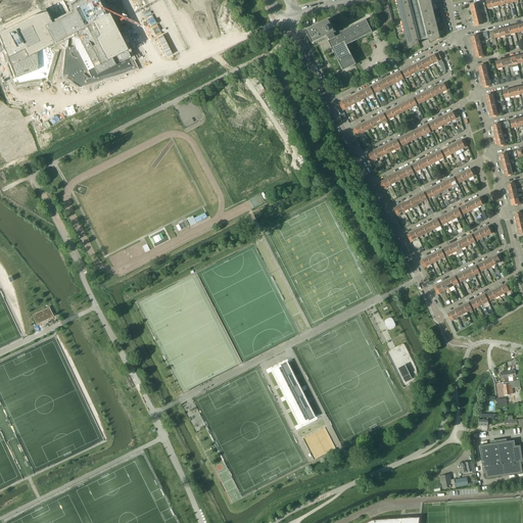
[(136,68),(100,0),(81,0),(70,5),(73,13),(55,21),(47,26),(56,43),(58,42),(69,36),(75,46),(72,47),(67,47),(65,49),(62,76),(63,77),(65,74),(68,76),(66,79),(80,87),(136,68)]
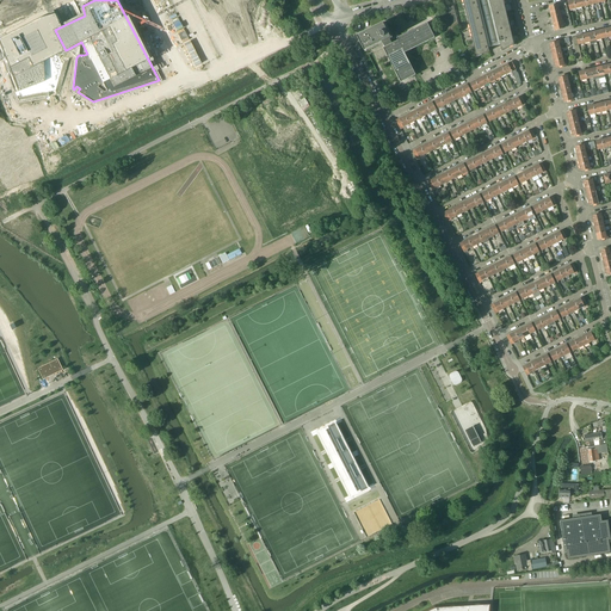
[(462,0),(463,4),(464,10),(467,19),(468,23),(469,25),(471,35),(473,39),(474,45),(474,47),(476,56),(476,57),(489,51),(488,48),(500,44),(501,51),(514,45),(511,31),(510,25),(507,16),(505,10),(503,0),(462,0)]
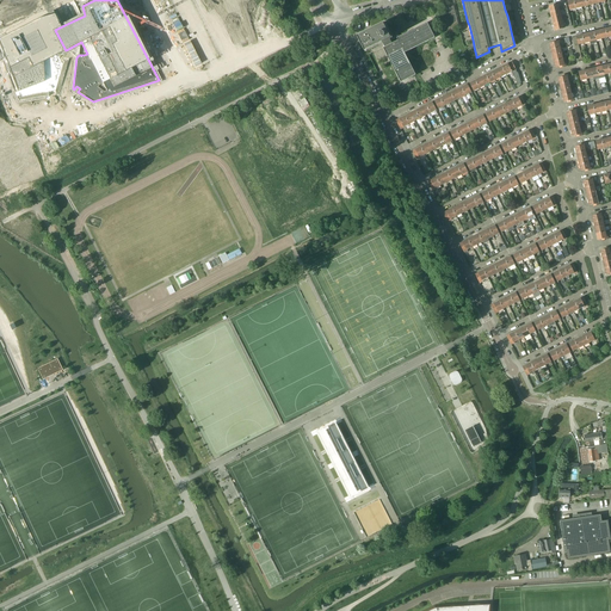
[(550,13),(568,8),(566,2),(549,7),(550,10),(549,10),(550,13)]
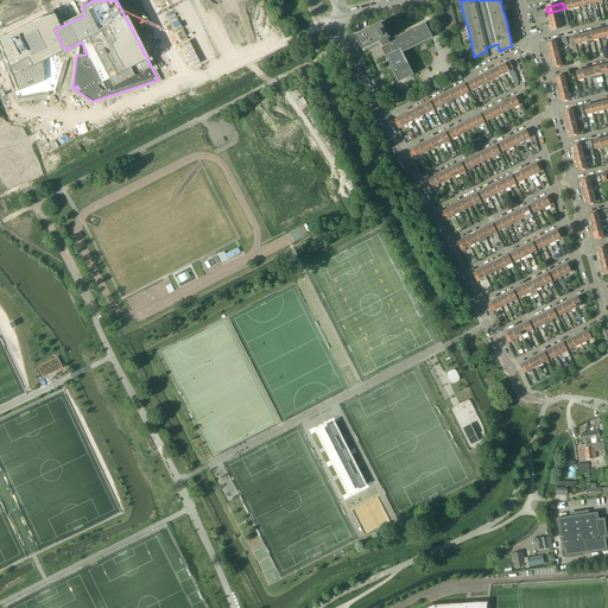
[(451,6),(445,7),(447,13),(443,14),(445,29),(456,26),(451,6)]
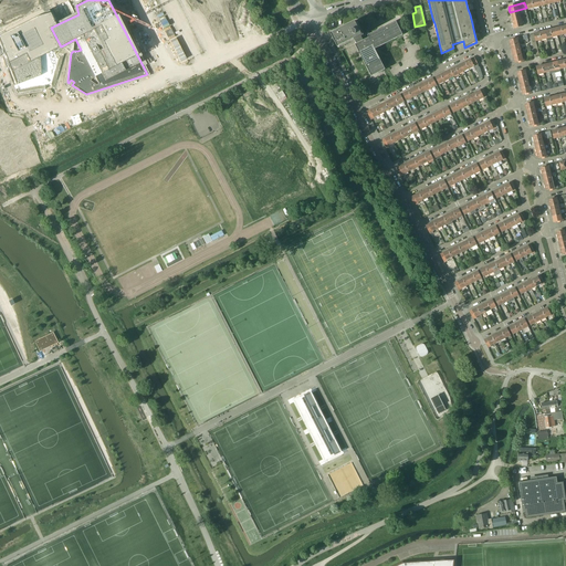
[(512,18),(527,13),(526,8),(510,12),(511,16),(512,18)]
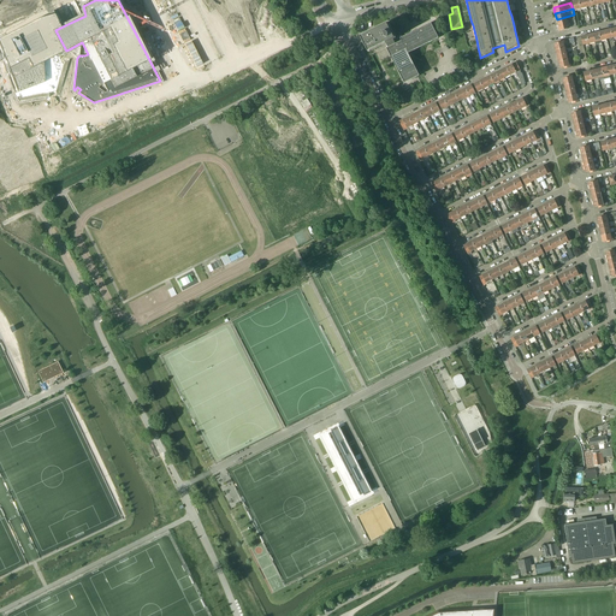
[(0,39),(0,54),(15,94),(16,94),(18,93),(45,82),(43,63),(66,51),(55,30),(65,25),(57,10),(0,39)]
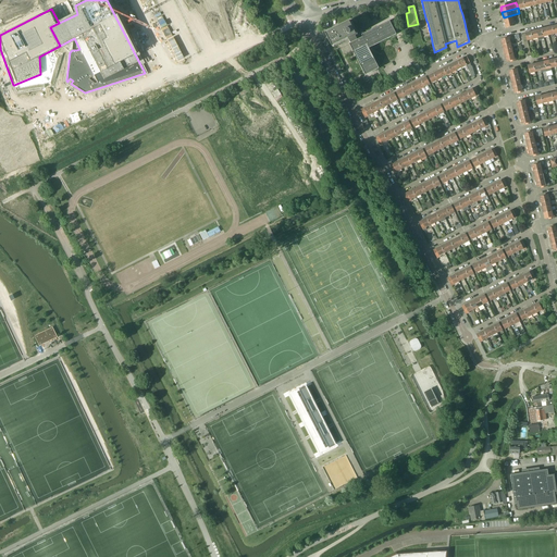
[(504,22),(520,19),(519,13),(504,17),(504,19),(503,19),(504,22)]
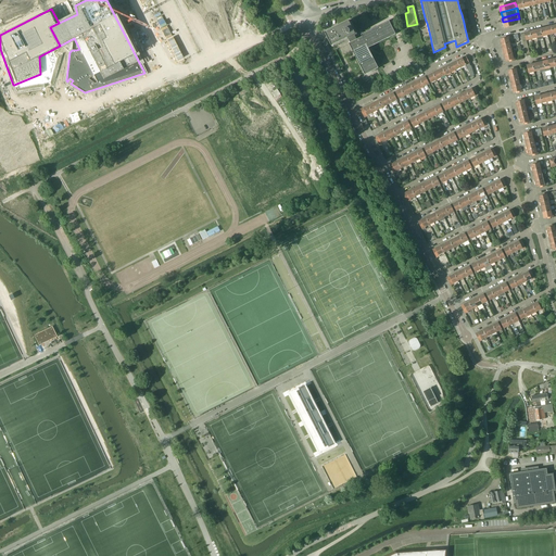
[(505,28),(520,24),(519,19),(503,22),(504,26),(505,26),(505,28)]
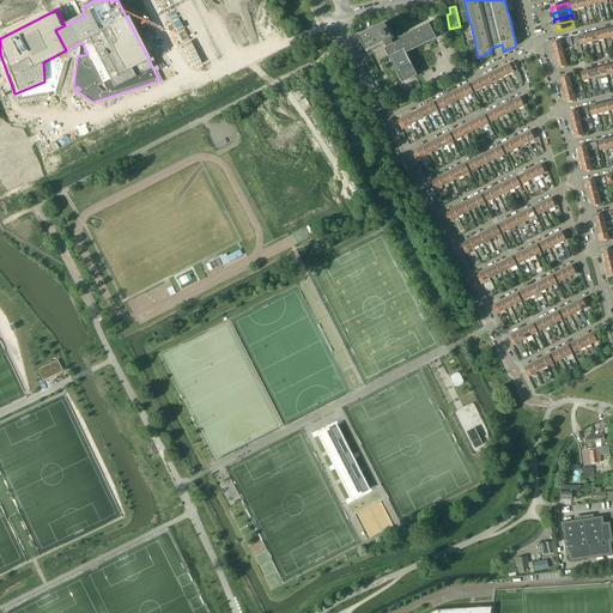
[(399,38),(399,40),(400,41),(394,44),(392,40),(393,38),(386,25),(360,37),(366,50),(383,42),(384,43),(387,47),(384,48),(402,83),(417,76),(407,55),(406,53),(436,37),(429,23),(399,38)]
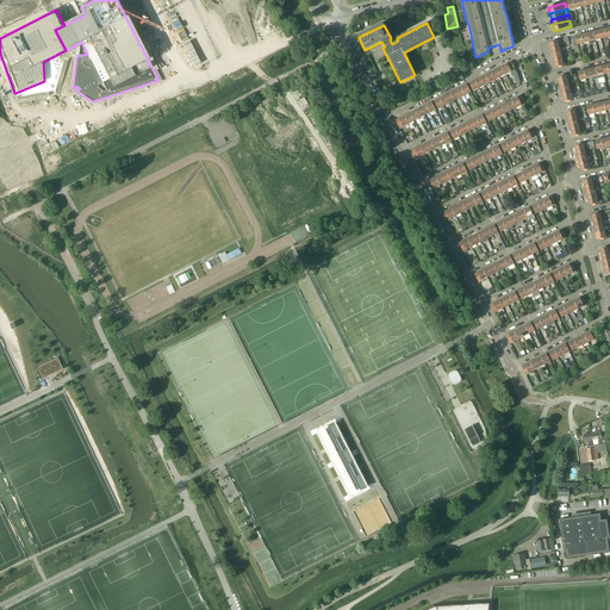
[(553,43),(549,44),(551,50),(559,48),(558,44),(560,43),(559,39),(553,42),(553,43)]
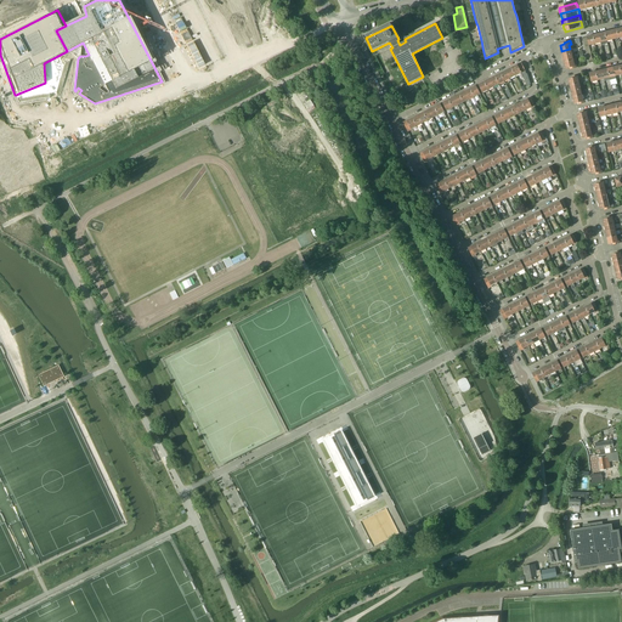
[(518,66),(510,68),(515,75),(520,73),(521,77),(522,75),(526,86),(531,85),(527,74),(526,74),(521,63),(520,63),(518,64),(518,66)]
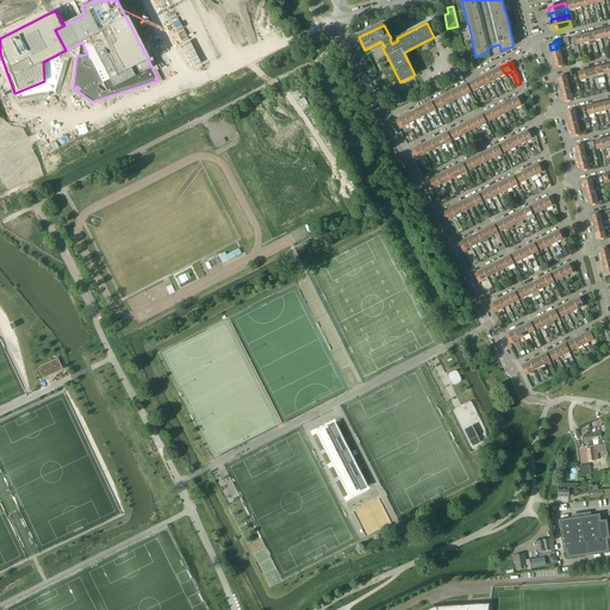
[(561,78),(558,79),(559,85),(567,82),(566,78),(568,78),(567,74),(561,76),(561,78)]
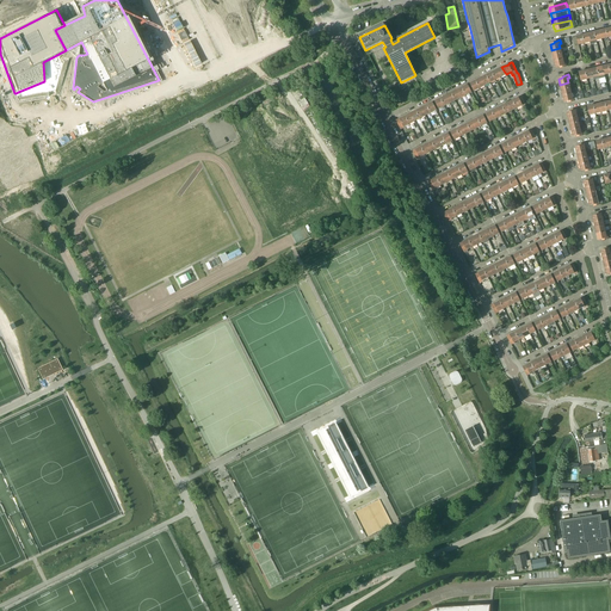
[(520,97),(513,100),(517,107),(525,104),(520,97)]
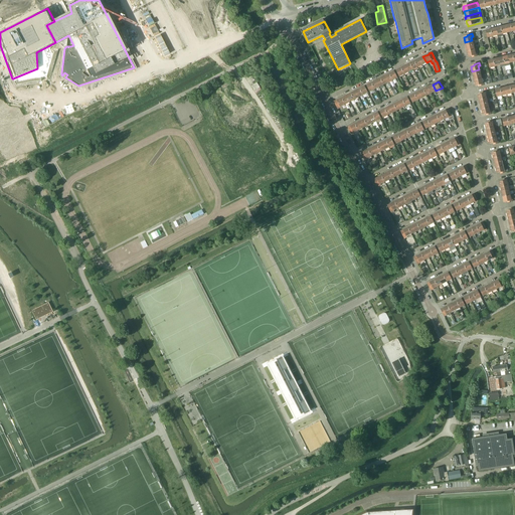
[(256,94),(262,91),(258,82),(251,86),(256,94)]
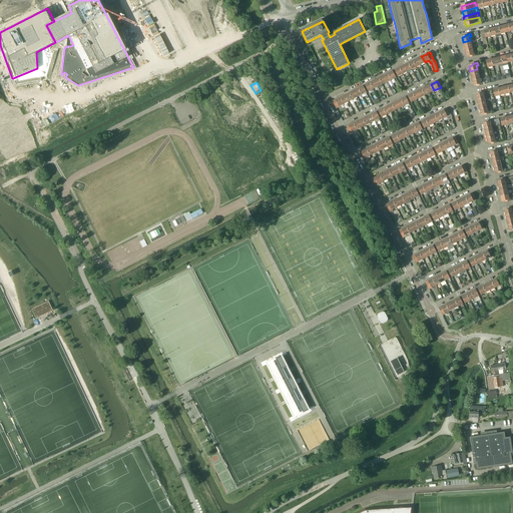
[(479,94),(476,94),(477,100),(484,98),(483,94),(485,94),(484,91),(479,92),(479,94)]
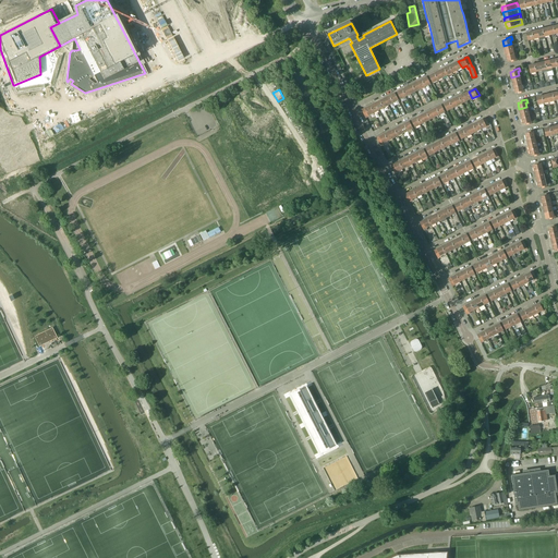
[(363,110),(362,110),(366,118),(370,117),(368,116),(374,113),(370,106),(365,109),(365,108),(363,109),(363,110)]
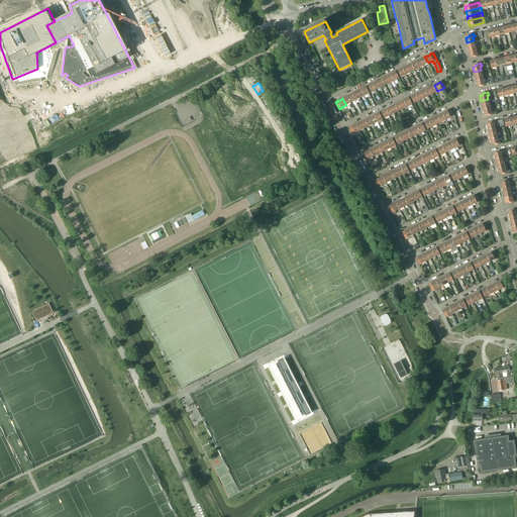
[(449,110),(442,113),(445,120),(452,116),(449,110)]
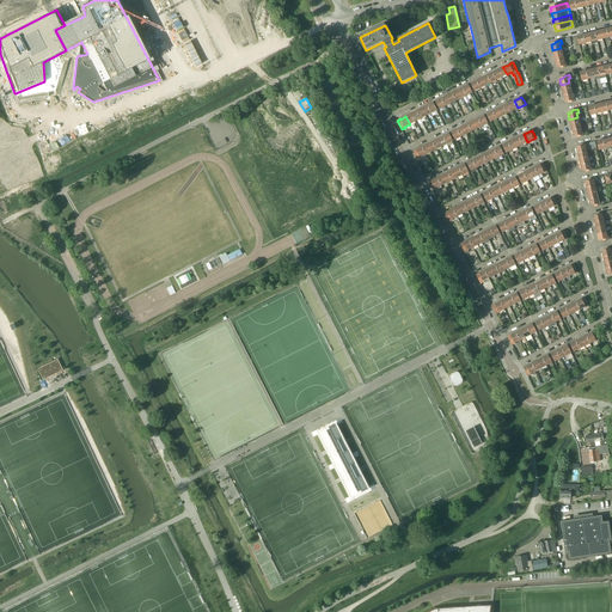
[(580,147),(576,147),(577,154),(586,152),(585,147),(587,147),(586,144),(580,145),(580,147)]
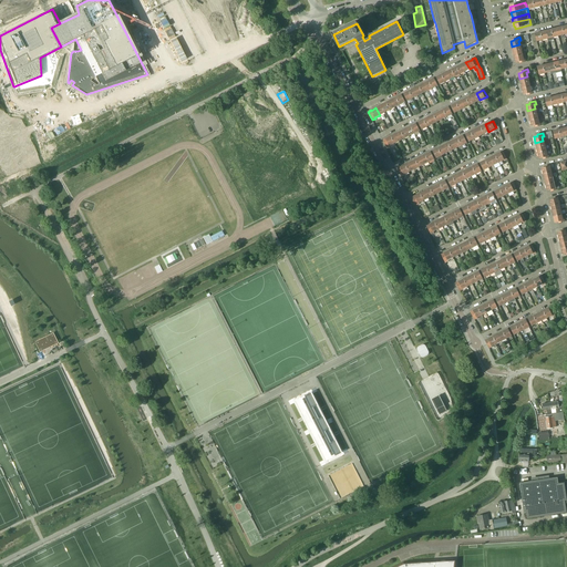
[(390,136),(383,141),(387,147),(394,144),(390,136)]
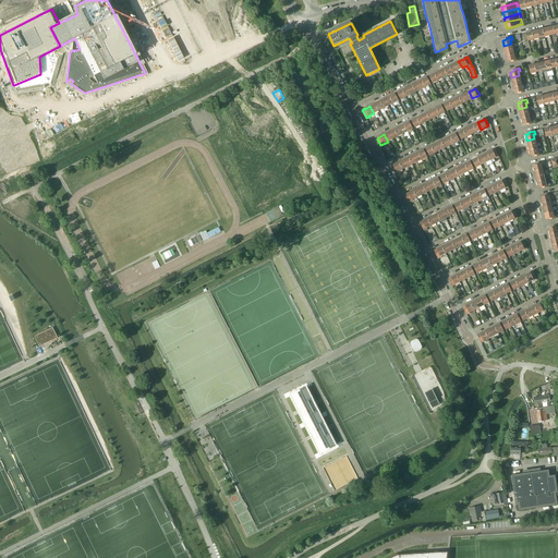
[(456,134),(450,136),(453,143),(459,141),(456,134)]
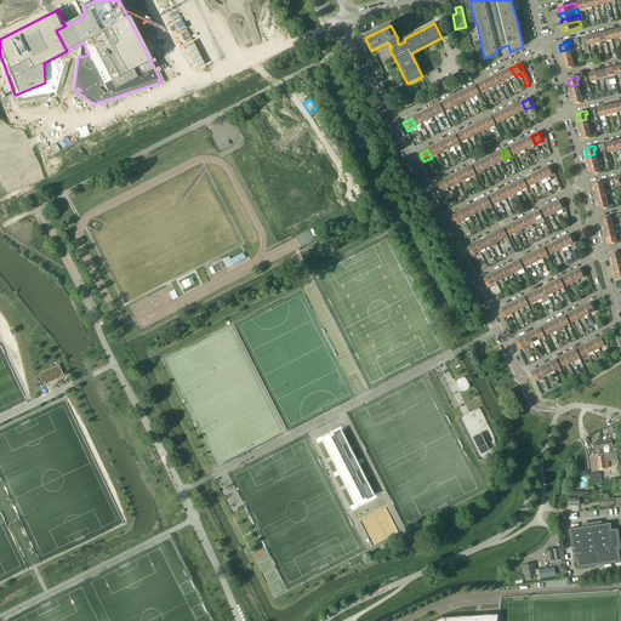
[(485,174),(483,170),(479,163),(474,165),(479,176),(485,174)]
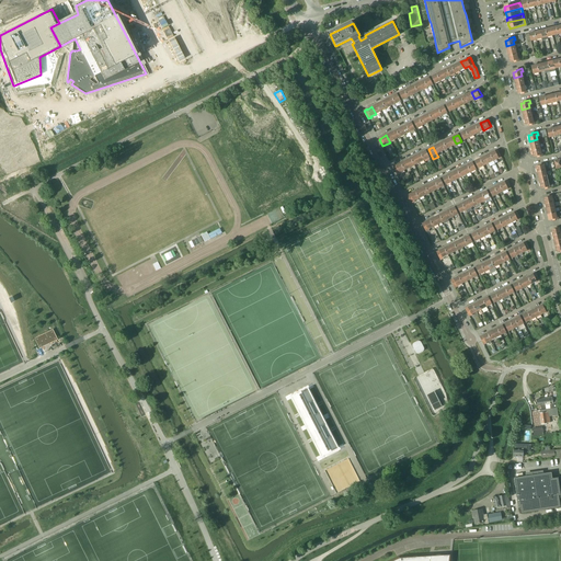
[(497,150),(490,153),(493,161),(501,157),(497,150)]
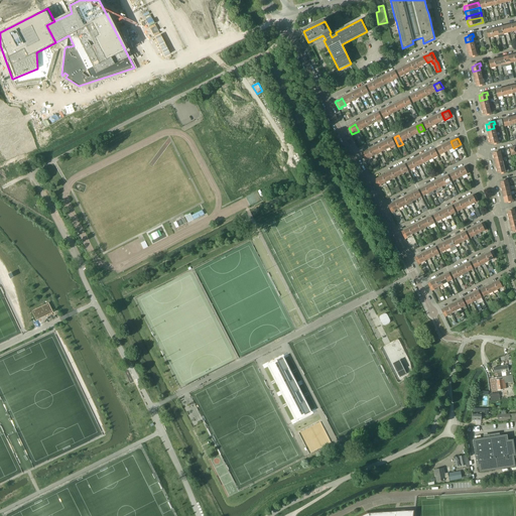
[(434,149),(429,152),(432,158),(437,156),(434,149)]
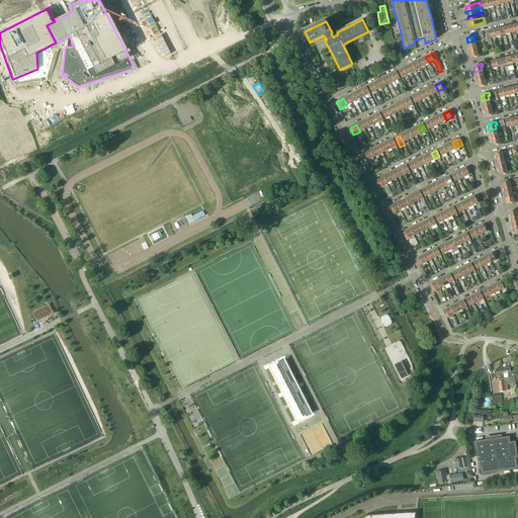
[(370,151),(363,154),(366,161),(373,157),(370,151)]
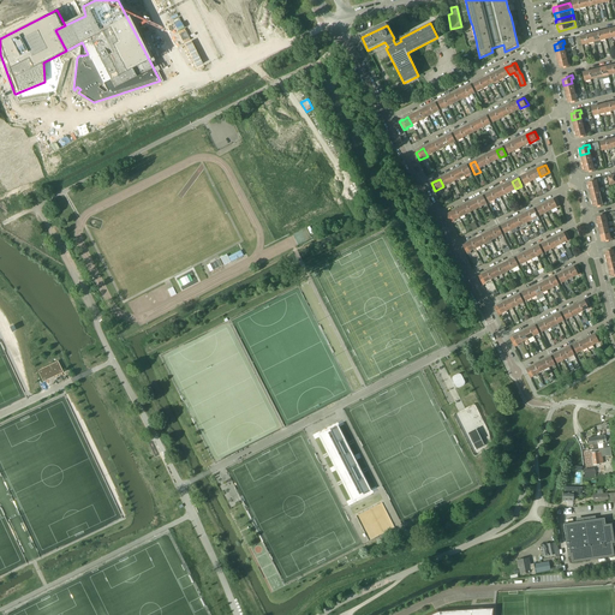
[(591,183),(587,183),(589,190),(597,187),(597,183),(598,183),(597,179),(591,180),(591,183)]
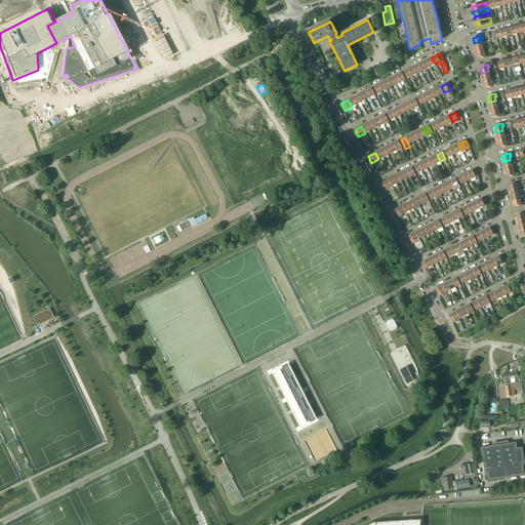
[(412,167),(407,170),(410,176),(415,174),(412,167)]
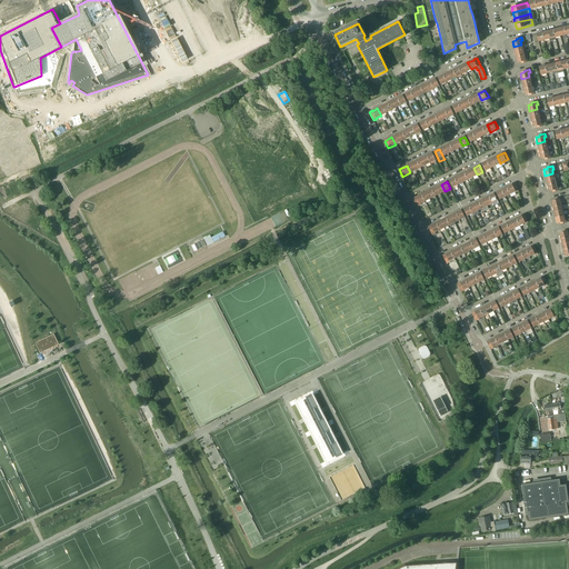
[(513,183),(506,187),(510,195),(518,190),(513,183)]
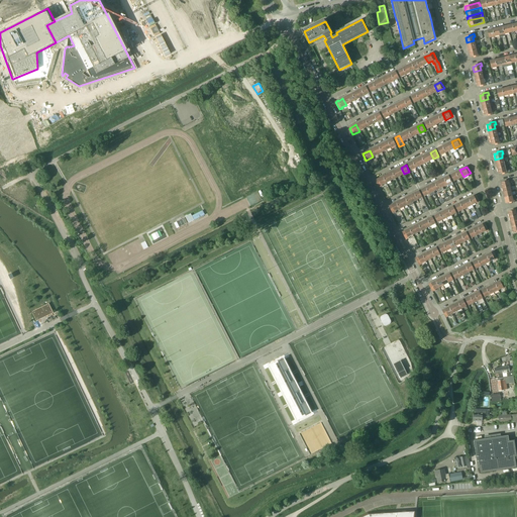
[(448,176),(443,179),(446,185),(451,183),(448,176)]
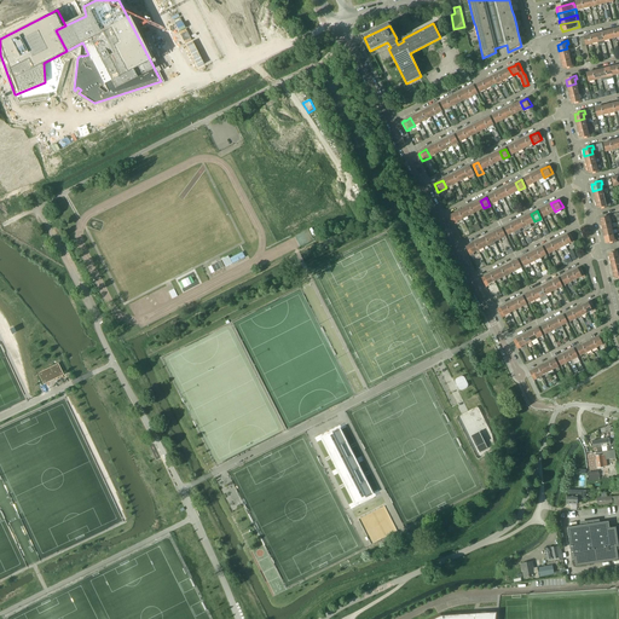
[(458,212),(449,217),(453,225),(461,221),(461,220),(462,219),(458,212)]
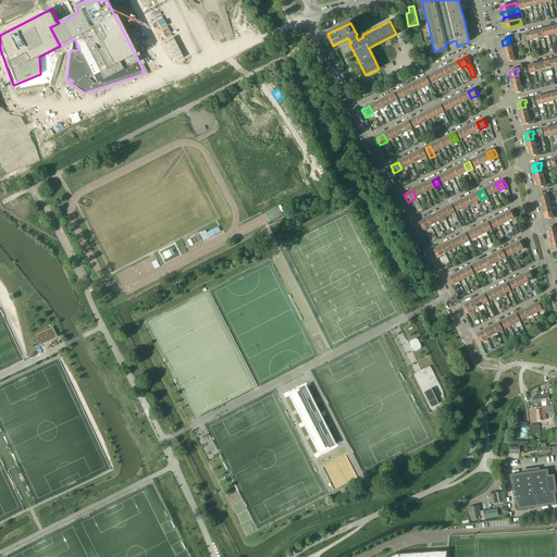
[(543,196),(540,197),(541,203),(549,201),(548,197),(549,197),(548,194),(543,195),(543,196)]
